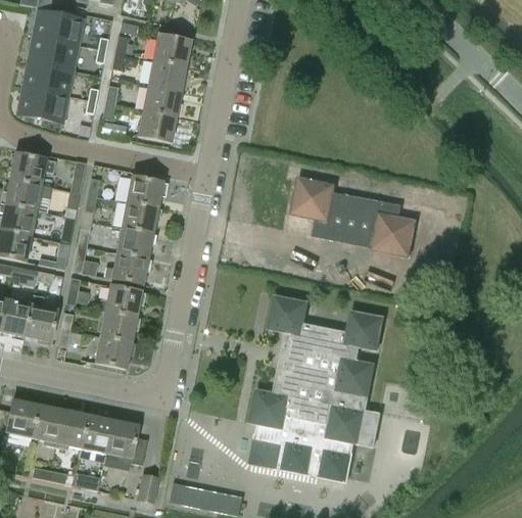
[(38,0),(37,7),(50,9),(51,0),(38,0)]
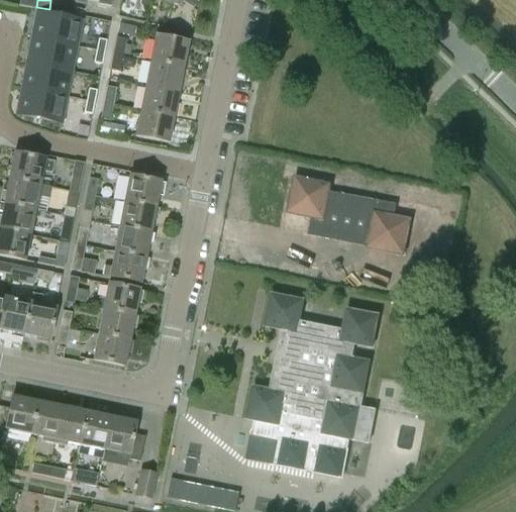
[(37,9),(32,34),(77,43),(82,17),(37,9)]
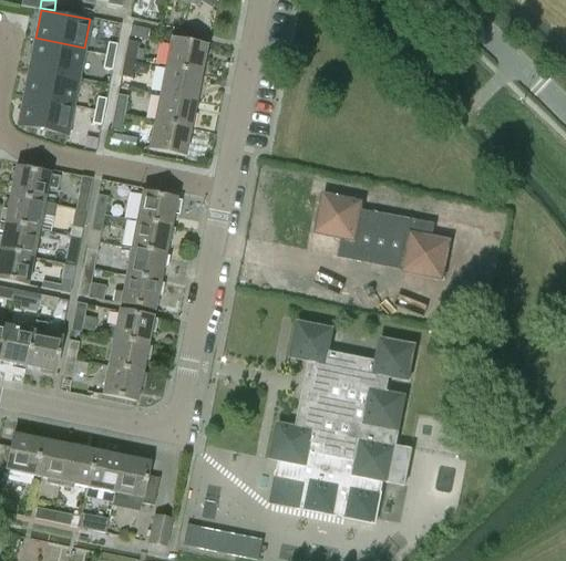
[(133,23),(131,33),(147,37),(150,27),(133,23)]
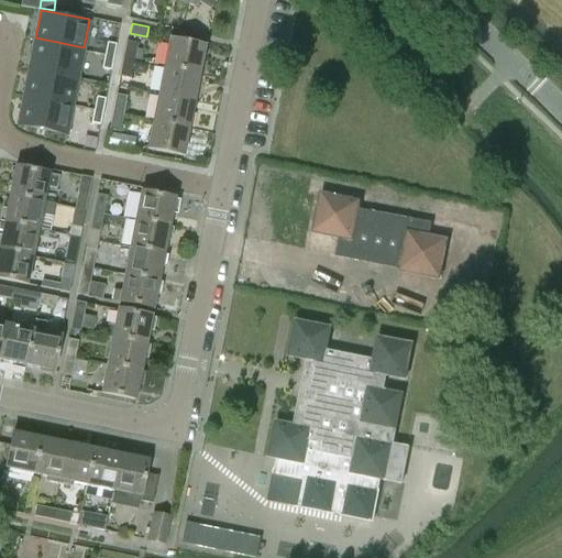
[(169,36),(164,64),(200,70),(206,43),(169,36)]
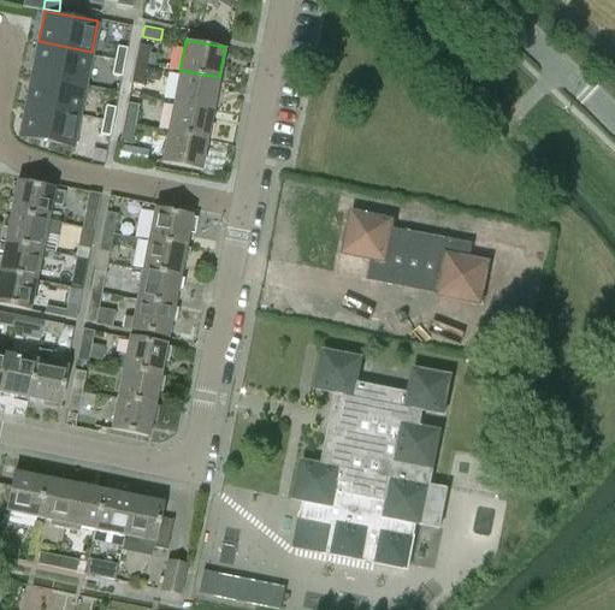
[(39,41),(33,71),(86,82),(92,52),(39,41)]
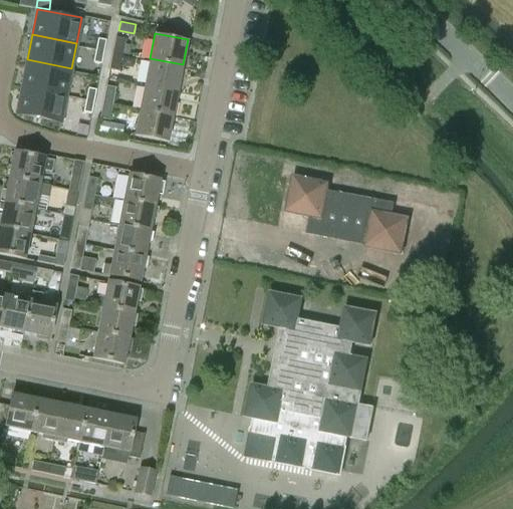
[(117,34),(113,51),(122,53),(123,51),(125,41),(126,36),(117,34)]
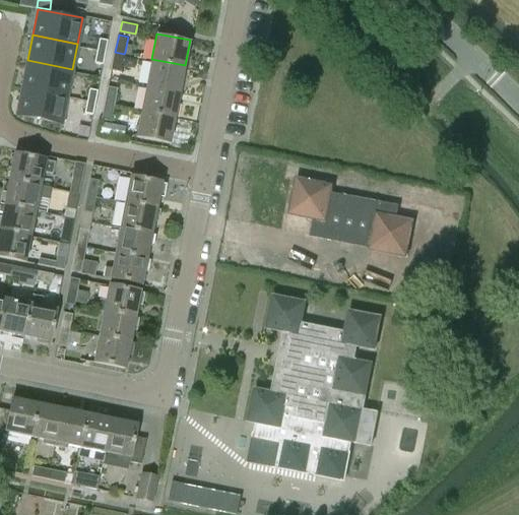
[(100,36),(98,48),(106,49),(108,38),(100,36)]
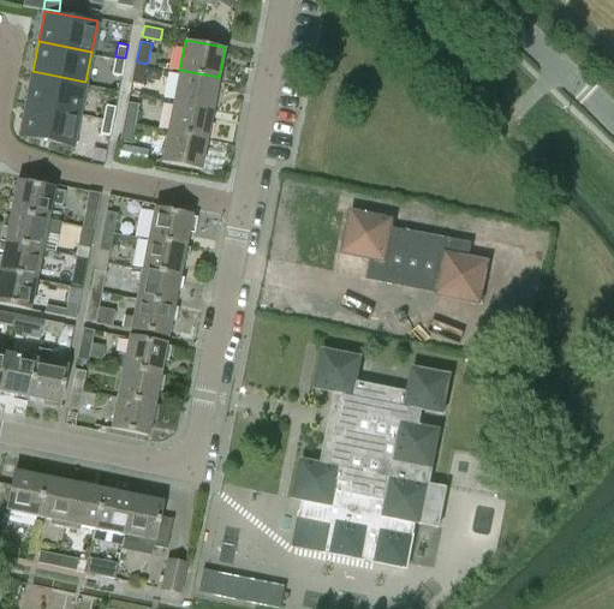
[(150,49),(148,61),(155,64),(158,51),(150,49)]
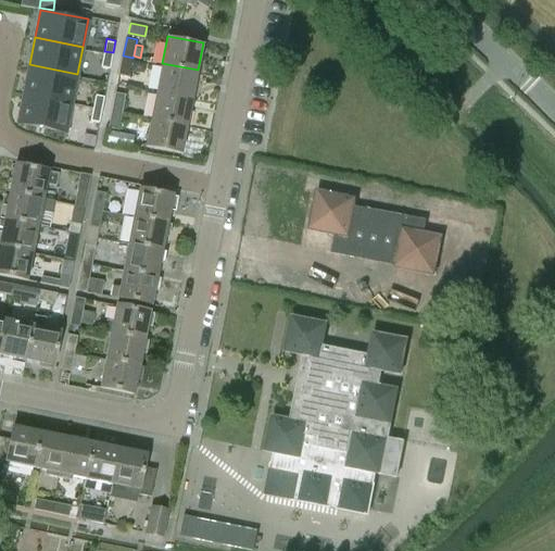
[(110,65),(112,53),(103,51),(101,64),(110,65)]
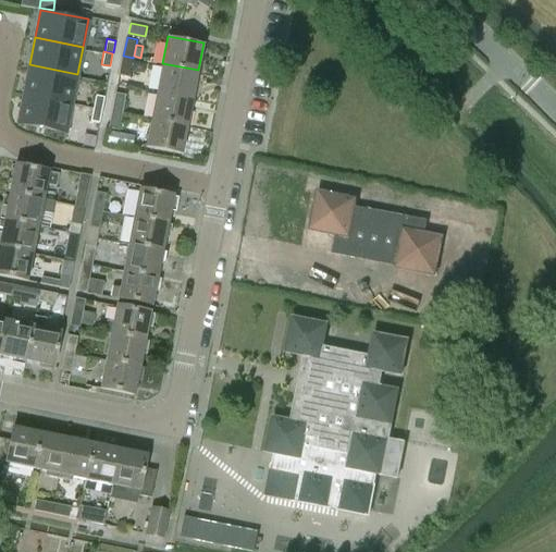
[(123,56),(120,72),(130,74),(133,58),(123,56)]
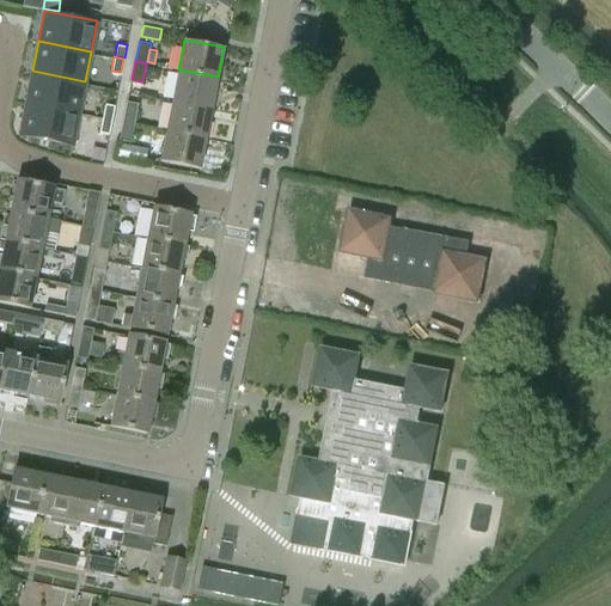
[(148,65),(146,74),(154,75),(159,73),(160,66),(148,65)]
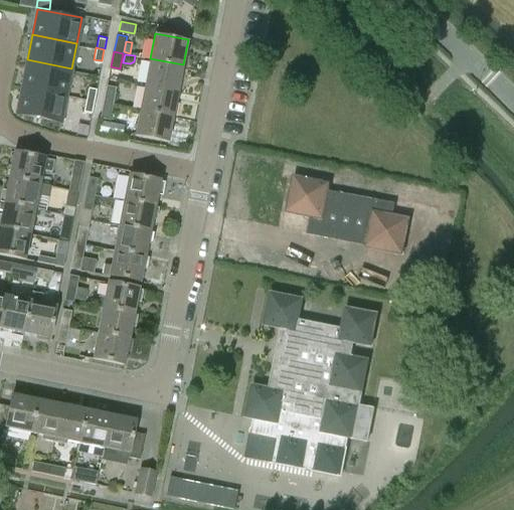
[(146,82),(178,89),(183,64),(150,58),(146,82)]
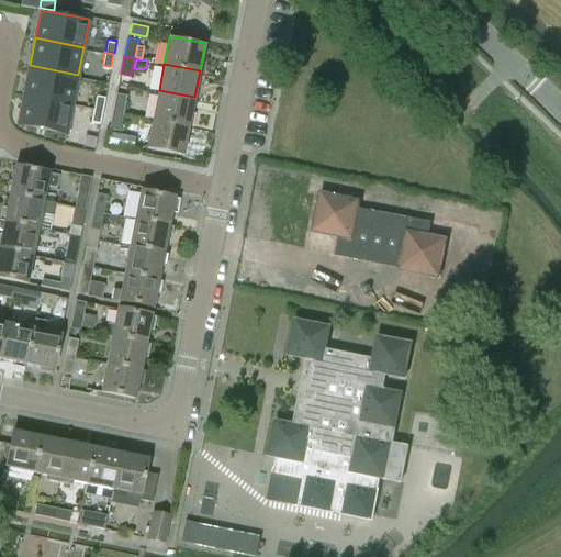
[(30,65),(24,92),(73,101),(78,75),(30,65)]
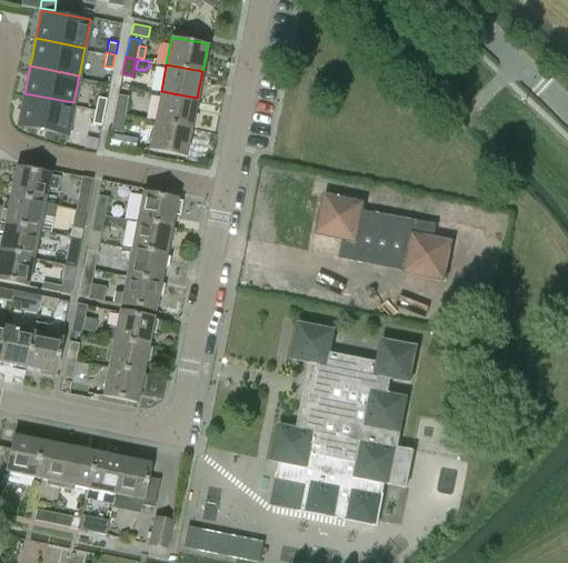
[(161,91),(156,118),(191,126),(197,98),(161,91)]
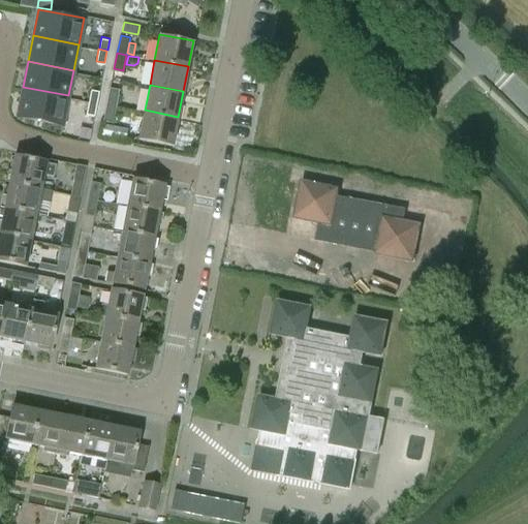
[(111,86),(106,102),(117,104),(120,88),(111,86)]
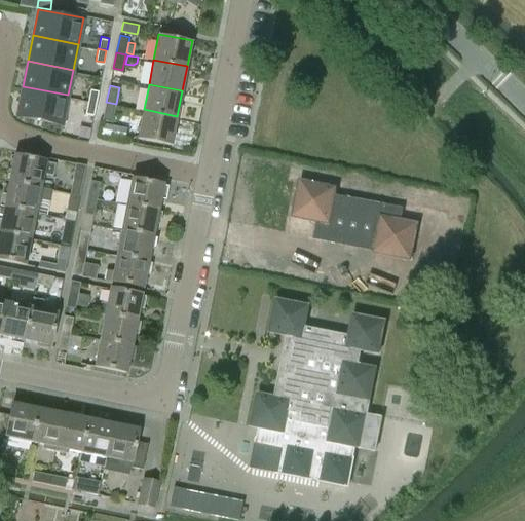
[(23,86),(17,113),(63,121),(68,95),(23,86)]
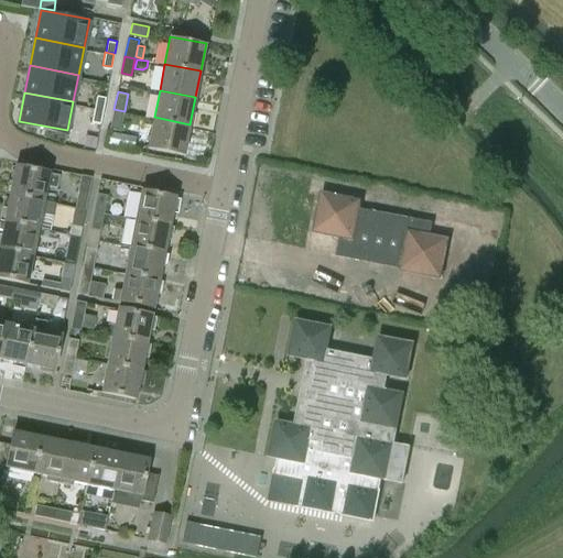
[(97,94),(95,106),(104,108),(106,95),(97,94)]
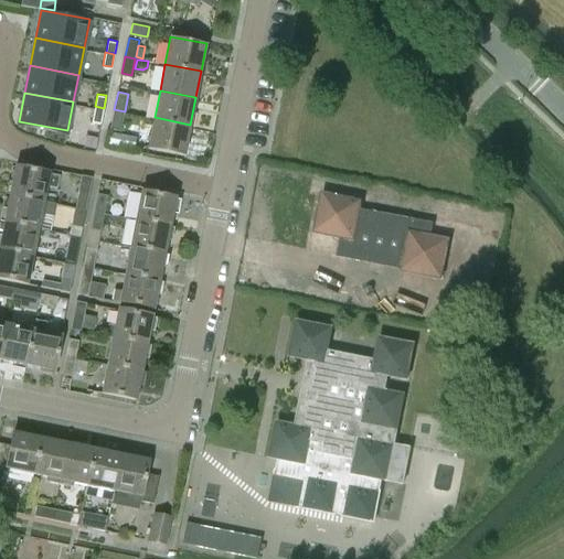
[(95,106),(92,119),(100,121),(104,108),(95,106)]
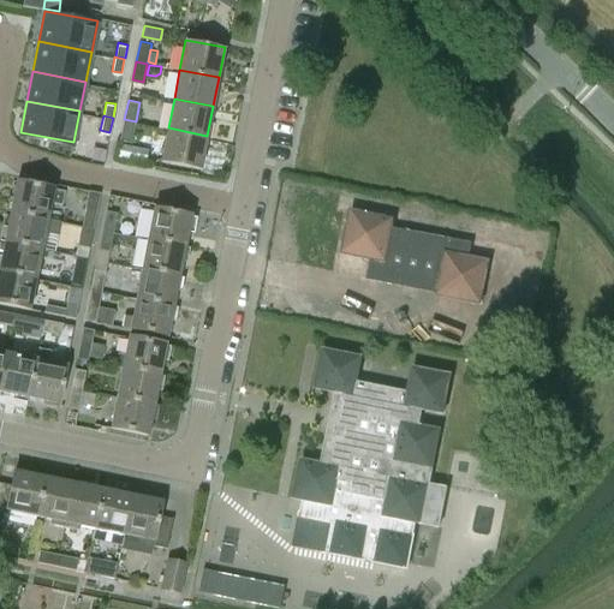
[(124,119),(120,137),(132,139),(136,121),(124,119)]
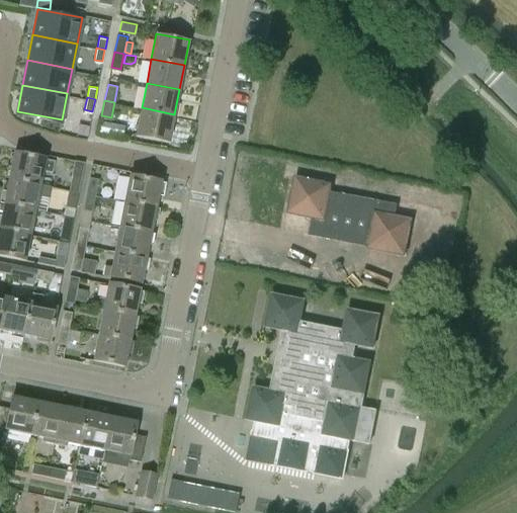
[(169,139),(174,114),(142,107),(137,133),(169,139)]
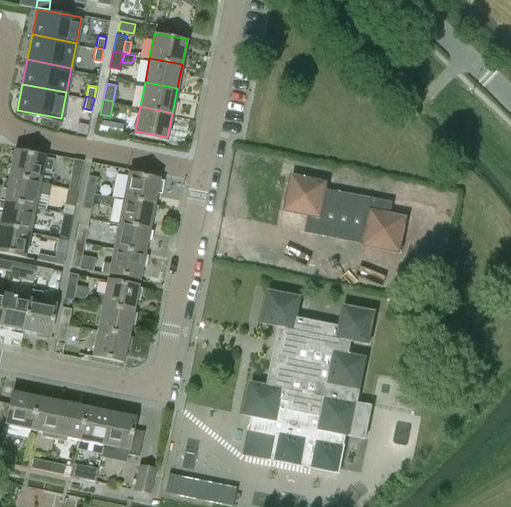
[(54,157),(14,149),(9,175),(40,181),(42,167),(52,169),(54,157)]
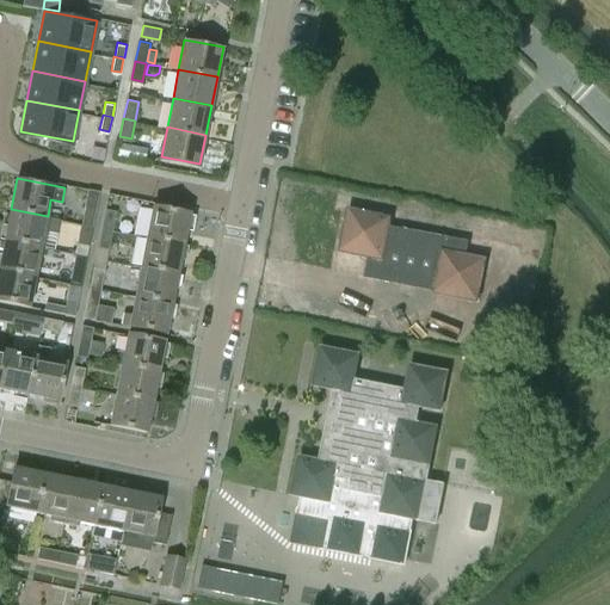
[(470,248),(473,234),(394,221),(395,210),(350,202),(343,247),(369,251),(365,275),(481,294),(488,251),(470,248)]
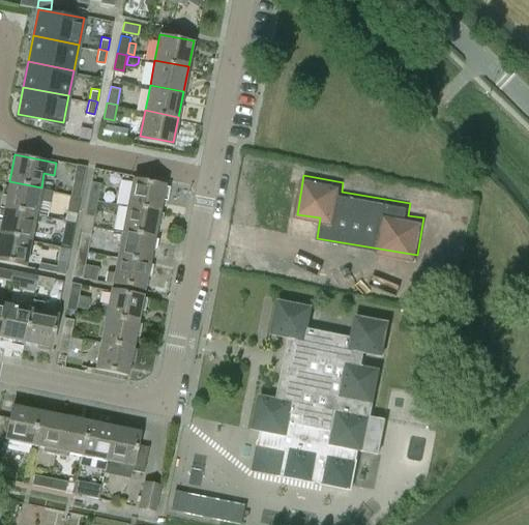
[(74,177),(70,194),(81,196),(84,179),(74,177)]
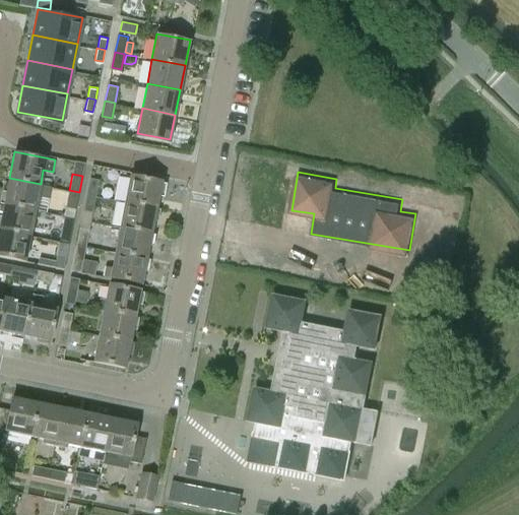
[(131,176),(126,201),(156,207),(161,182),(131,176)]
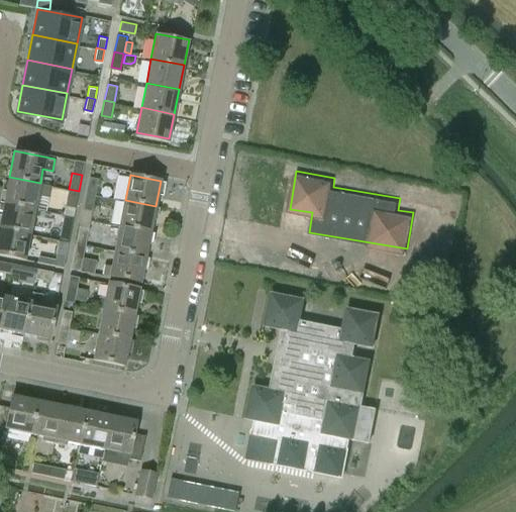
[(90,176),(87,193),(96,194),(96,193),(98,182),(99,177),(90,176)]
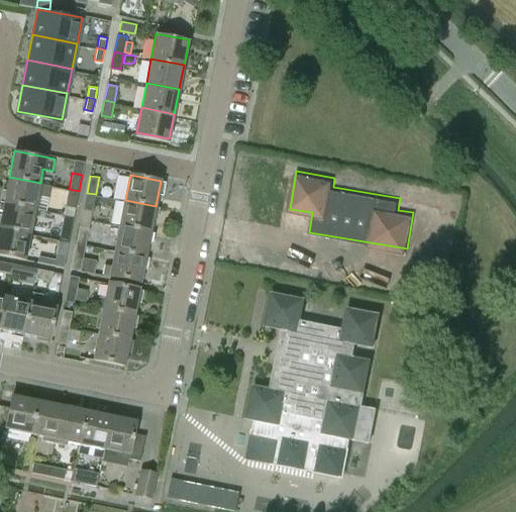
[(9,177),(4,201),(35,207),(37,194),(48,196),(52,185),(50,185),(40,183),(9,177)]
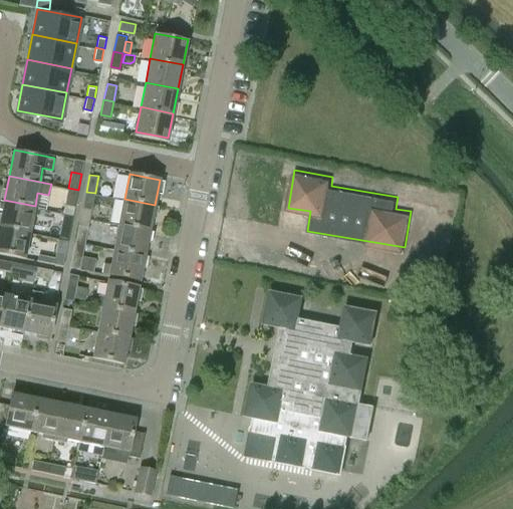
[(75,205),(78,190),(68,188),(65,203),(75,205)]
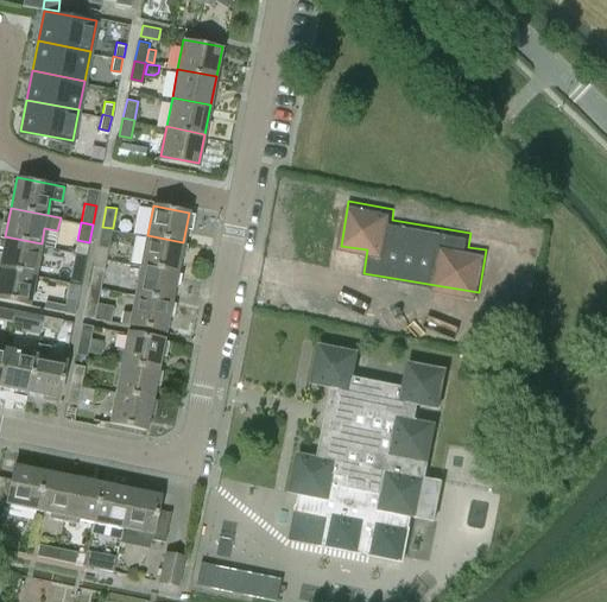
[(102,227),(99,245),(109,247),(112,236),(113,228),(102,227)]
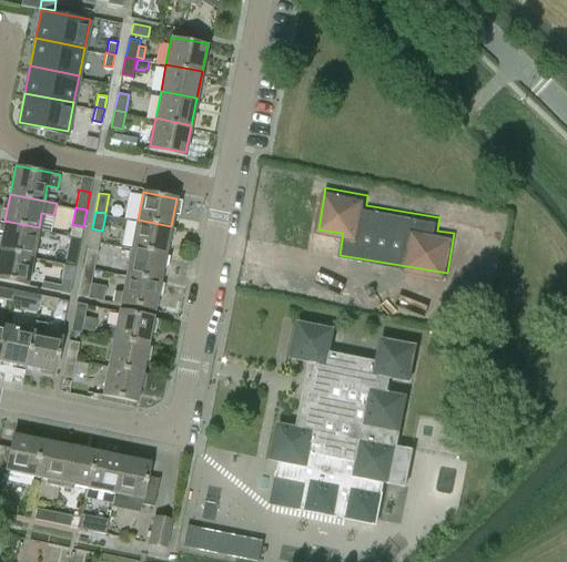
[(105,213),(104,221),(112,222),(113,213),(110,212),(105,212),(105,213)]
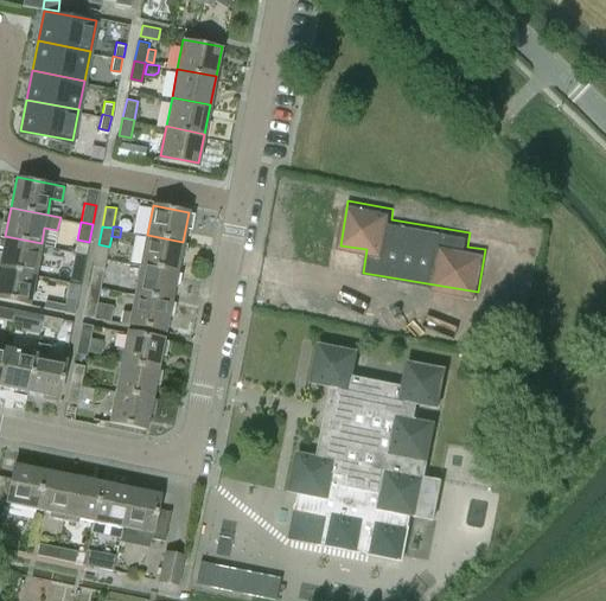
[(141,263),(177,270),(183,242),(147,235),(141,263)]
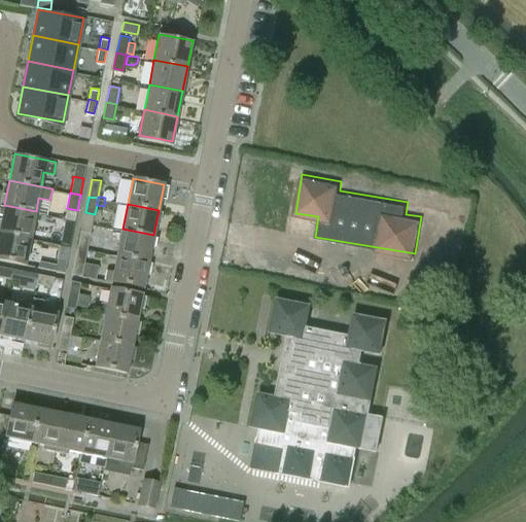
[(4,205),(0,227),(0,230),(31,237),(36,211),(4,205)]
